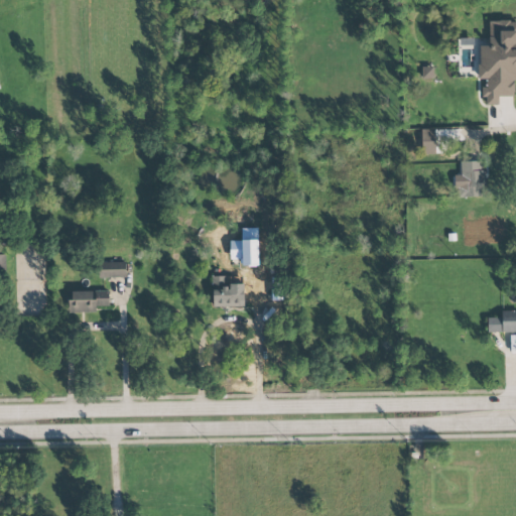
[(514,97),(515,77),(515,21),(498,20),(496,37),(490,36),(489,46),(481,45),(478,80),(485,80),(483,105),(499,106),(499,96),(514,97)]
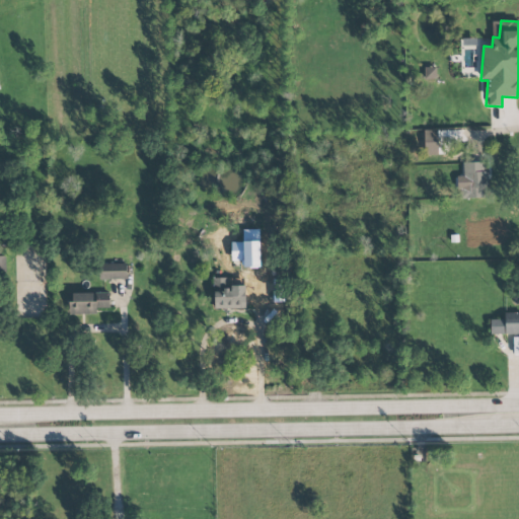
[(462,199),(487,198),(487,170),(485,170),(484,162),(461,162),(462,199)]
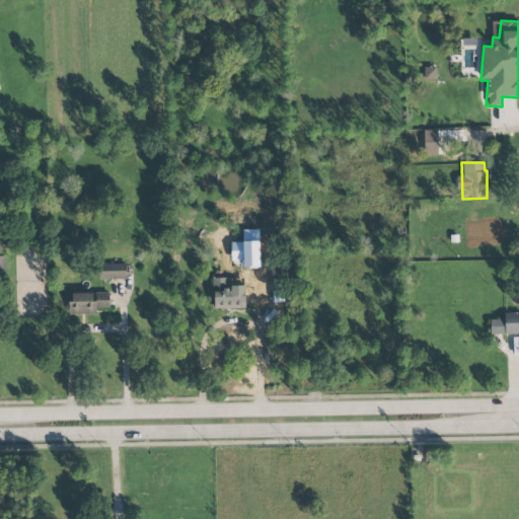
[(260,230),(242,230),(243,242),(230,242),(231,261),(242,261),(242,268),(260,268),(260,230)]
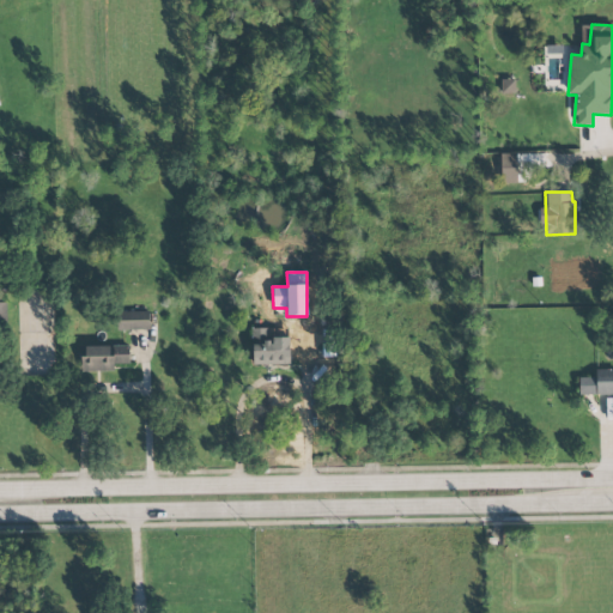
[(150,329),(150,311),(116,313),(117,331),(150,329)]
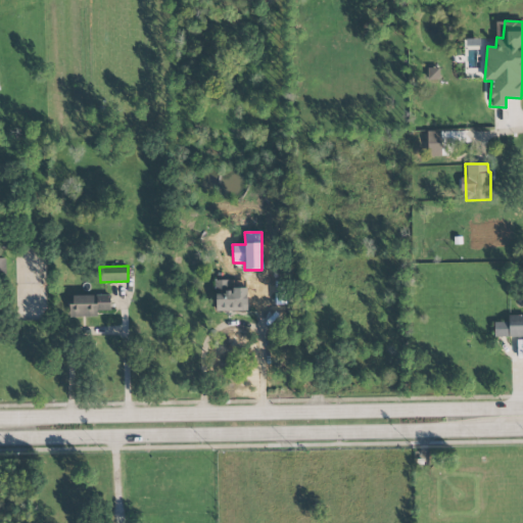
[(215,281),(216,311),(248,310),(247,300),(258,299),(258,280),(245,280),(245,285),(237,285),(237,280),(215,281)]
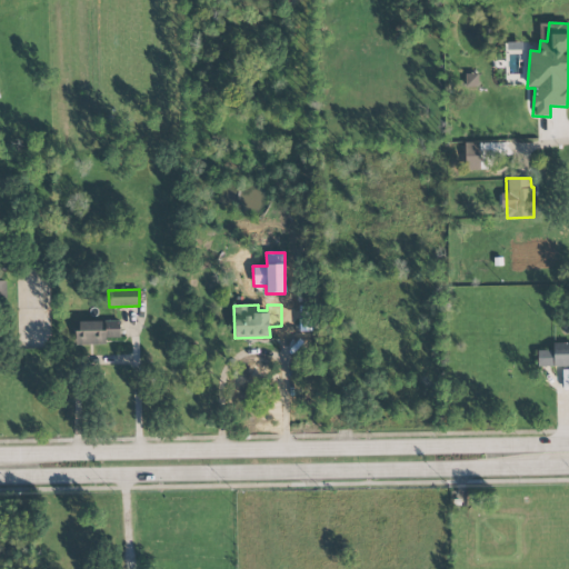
[(120,338),(120,321),(79,321),(80,330),(75,330),(75,346),(107,345),(107,339),(120,338)]
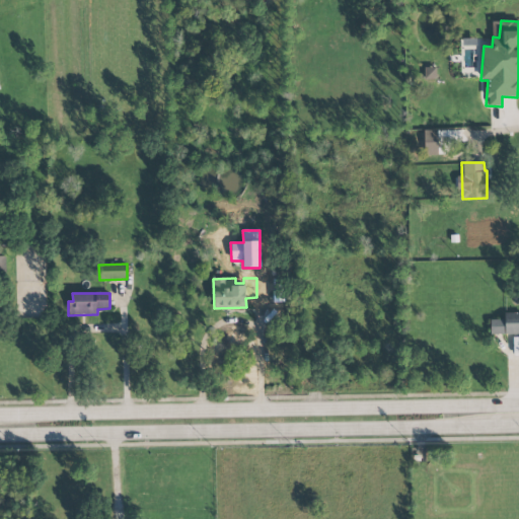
[(518,313),(505,313),(505,335),(518,334),(518,313)]
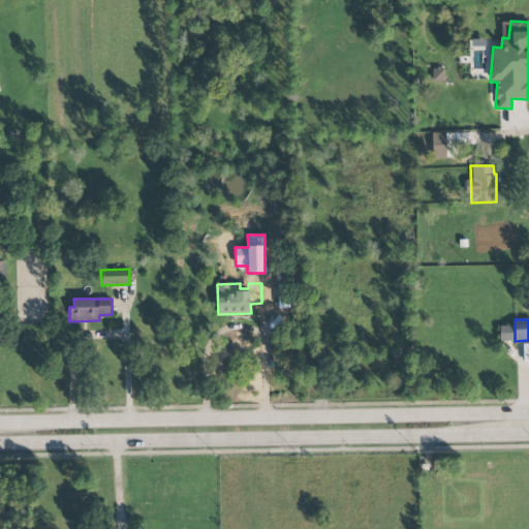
[(514,341),(514,325),(500,325),(500,340),(514,341)]
